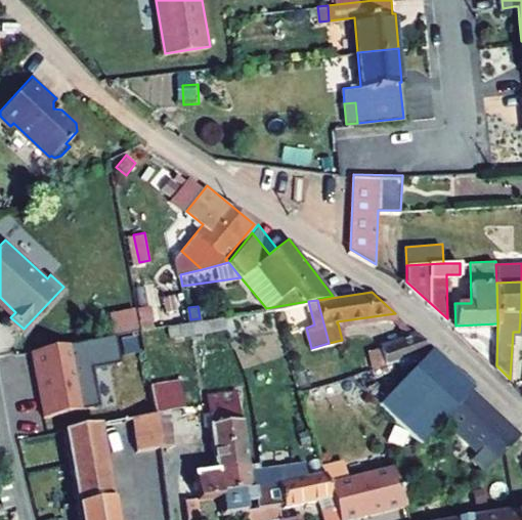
[(119,331),(139,327),(135,307),(116,311),(119,331)]
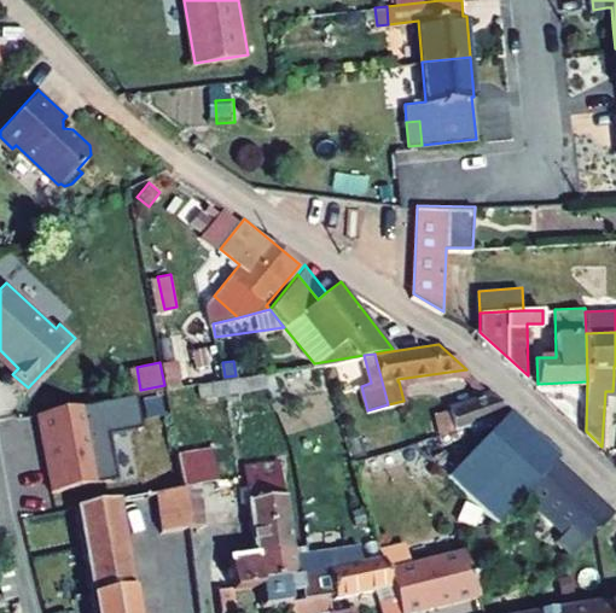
[(140,390),(137,367),(127,368),(131,391),(140,390)]
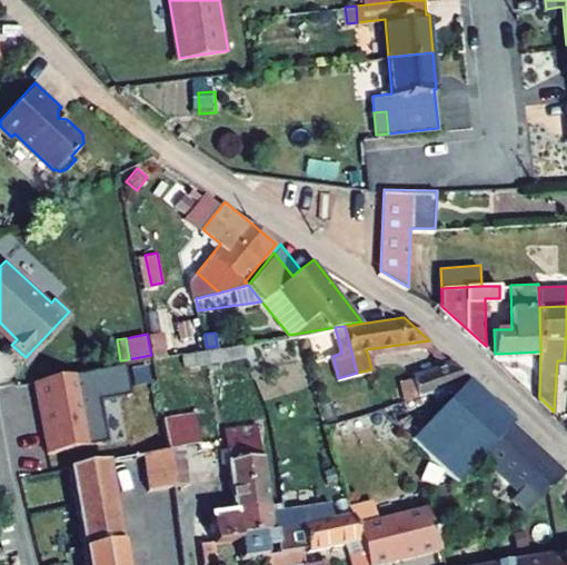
[(207,347),(205,339),(194,342),(195,350),(207,348),(207,347)]
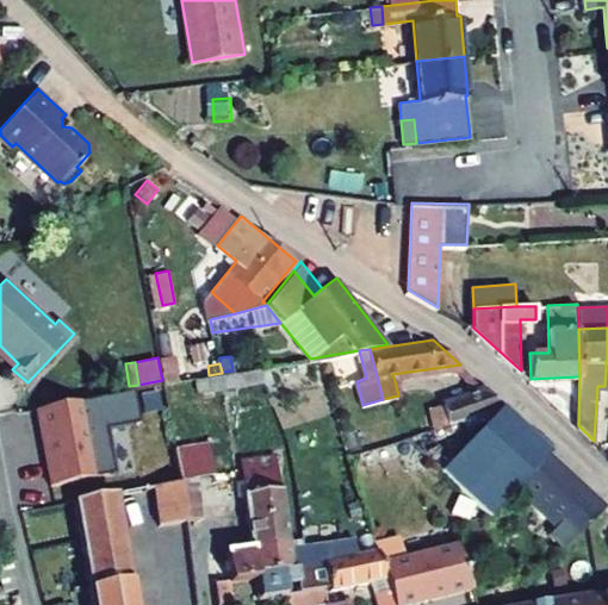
[(264,380),(260,367),(222,373),(209,375),(211,388),(264,380)]
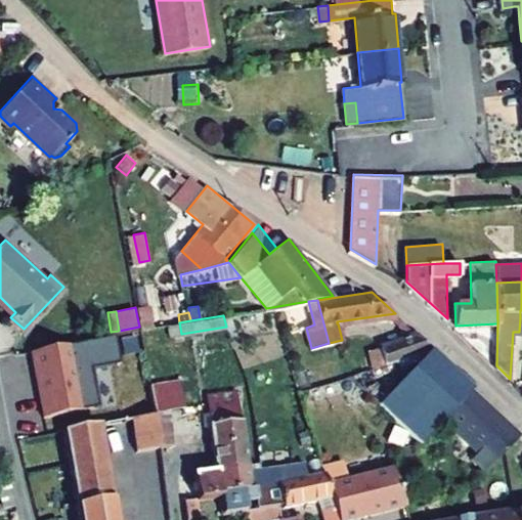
[(141,329),(155,327),(153,316),(140,318),(141,329)]
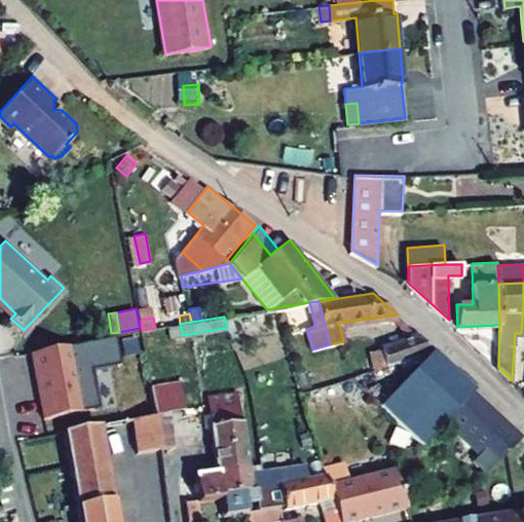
[(172,336),(182,335),(180,324),(171,325),(172,336)]
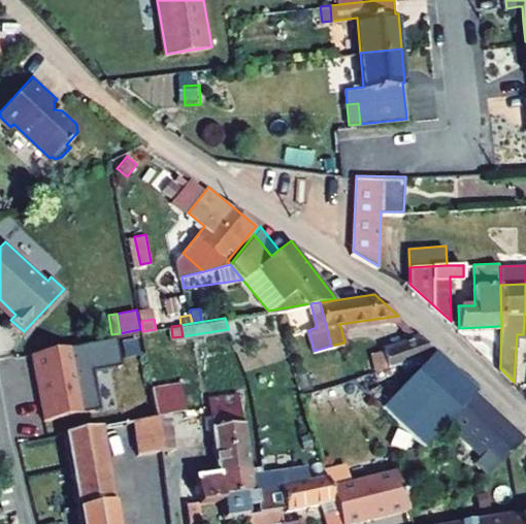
[(389,366),(436,351),(421,336),(384,349),(389,366)]
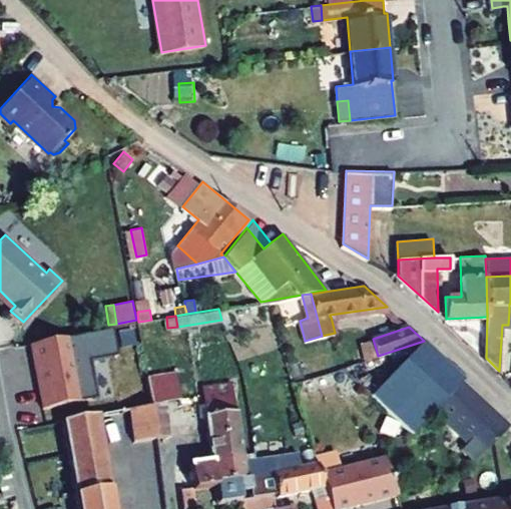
[(378,356),(373,339),(361,343),(367,360),(378,356)]
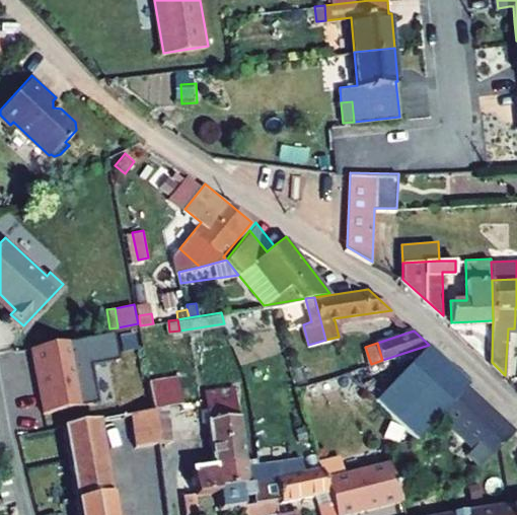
[(468,384),(428,347),(378,398),(419,437),(439,416),(468,384)]
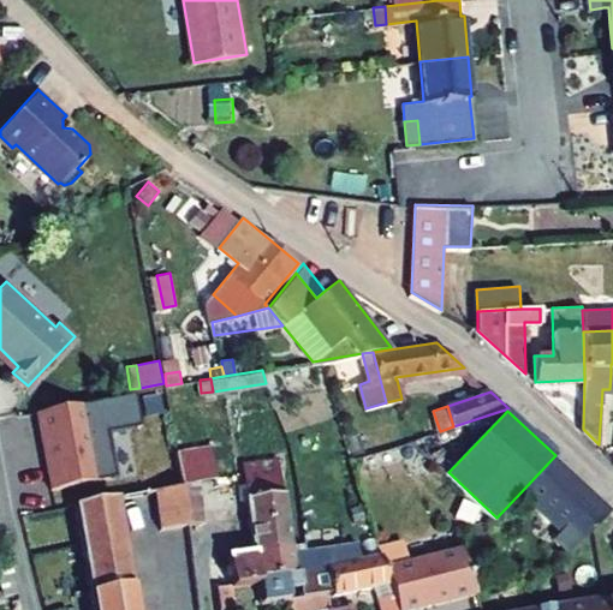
[(212,443),(178,449),(184,485),(190,521),(202,519),(200,506),(202,506),(197,479),(218,476),(212,443)]
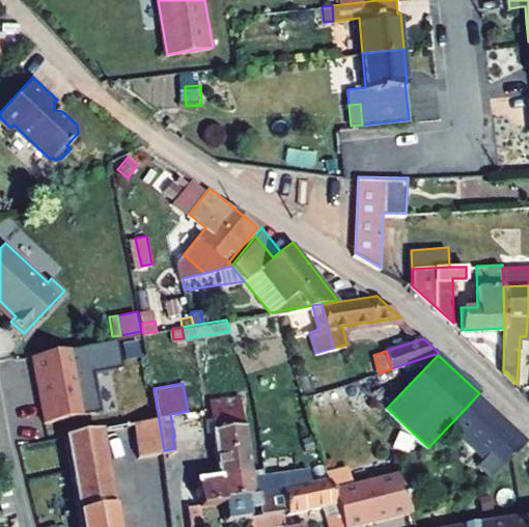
[(103,397),(108,428),(135,423),(159,419),(154,388),(103,397)]
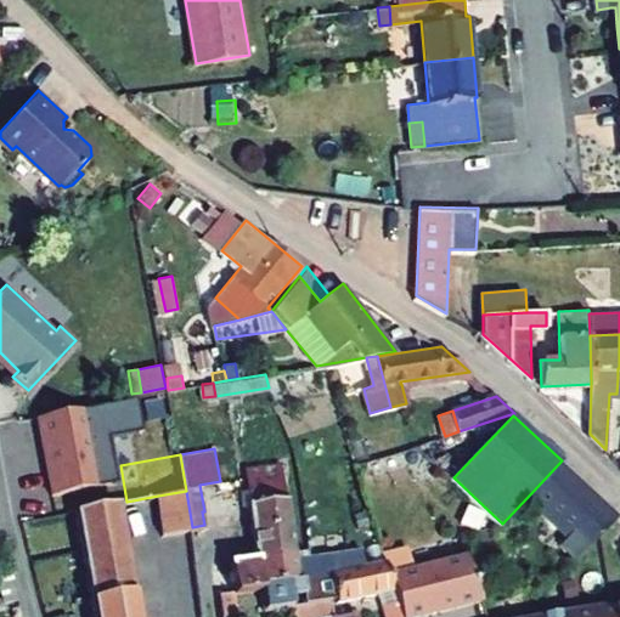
[(562,460),(527,498),(570,538),(564,544),(579,559),(619,516),(619,514),(603,501),(562,460)]
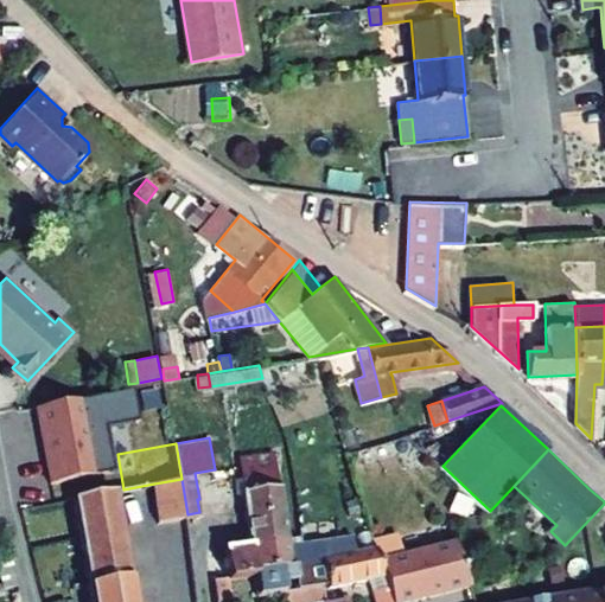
[(250,543),(287,538),(276,452),(240,456),(250,543)]
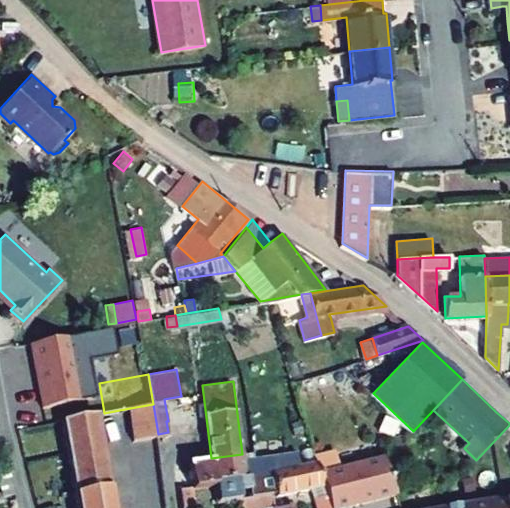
[(112,507),(96,414),(104,413),(99,383),(66,388),(72,417),(62,418),(78,507),(112,507)]
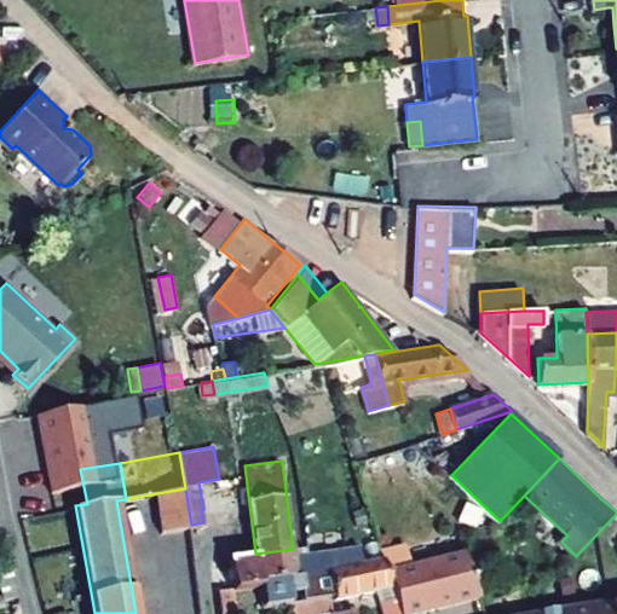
[(191,525),(185,488),(157,493),(162,529),(190,526),(191,525)]
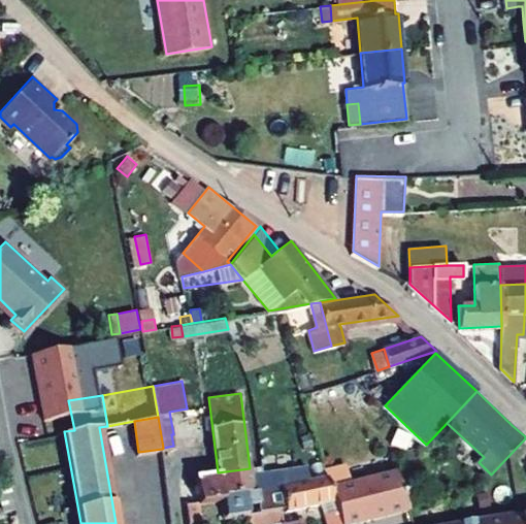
[(303,437),(305,446),(315,441),(313,434),(303,437)]
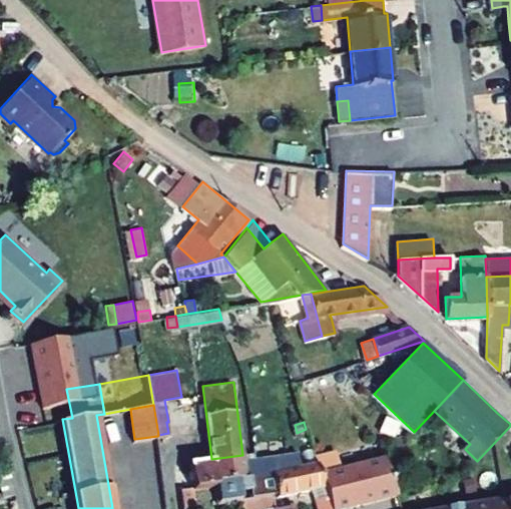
[(244,476),(287,467),(285,456),(285,454),(243,460),(242,455),(211,459),(189,461),(193,486),(215,483),(215,480),(242,475),(244,475),(244,476)]
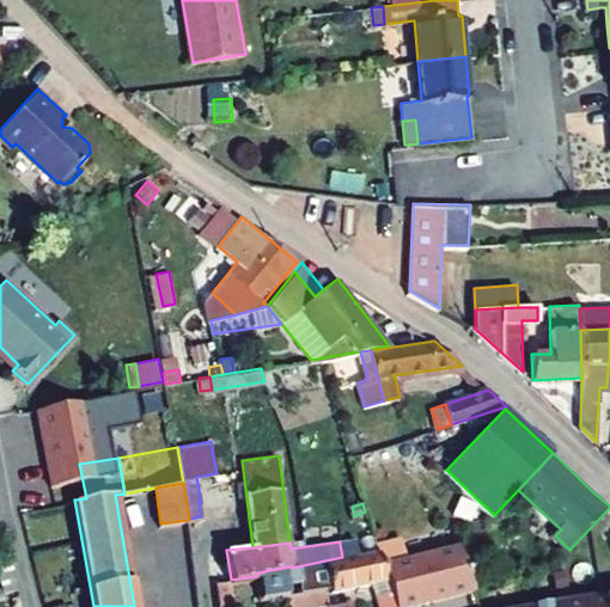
[(349,541),(340,544),(342,557),(354,555),(349,541)]
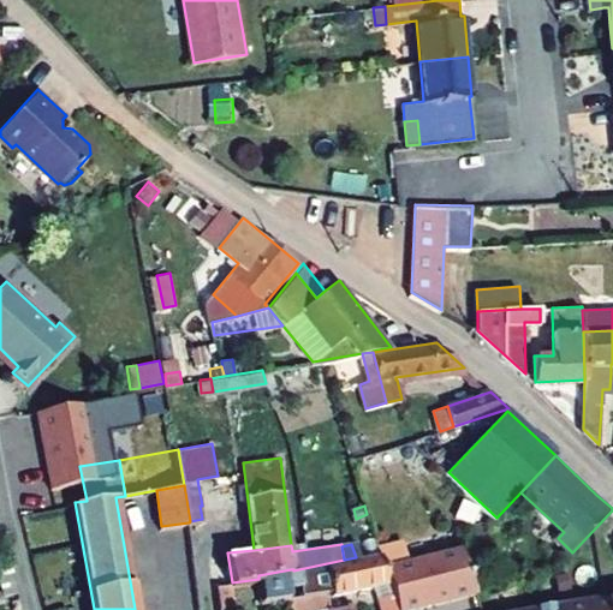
[(480,591),(464,545),(386,563),(399,609),(480,591)]
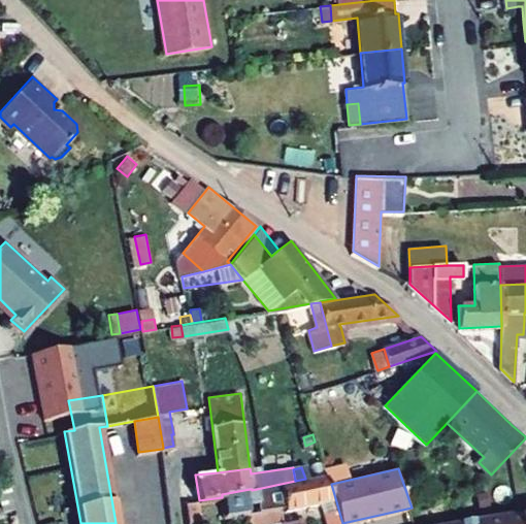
[(342,523),(331,484),(328,475),(327,475),(305,479),(295,481),(252,490),(252,489),(250,489),(253,503),(284,497),(287,510),(322,501),(328,523),(342,523)]
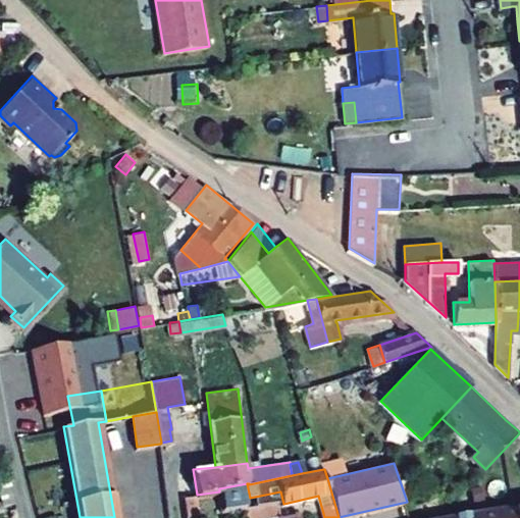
[(6,503),(15,501),(9,476),(0,478),(6,503)]
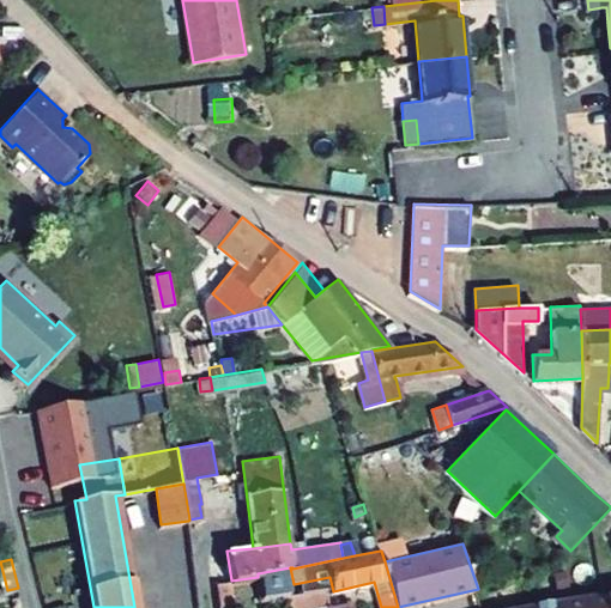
[(217,583),(219,605),(235,603),(231,581),(217,583)]
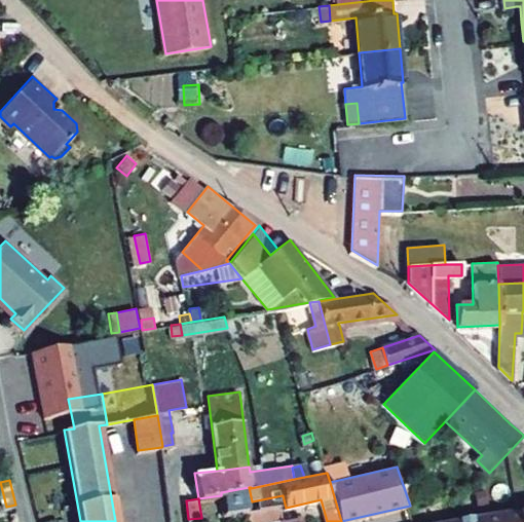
[(301,521),(301,517),(283,520),(281,506),(247,511),(248,521),(301,521)]
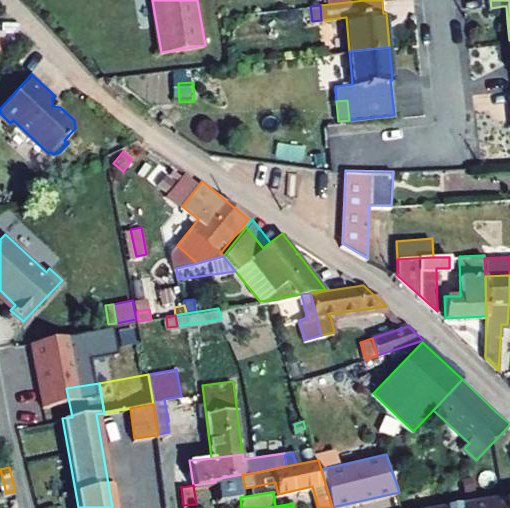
[(509,498),(458,507),(509,507),(509,498)]
